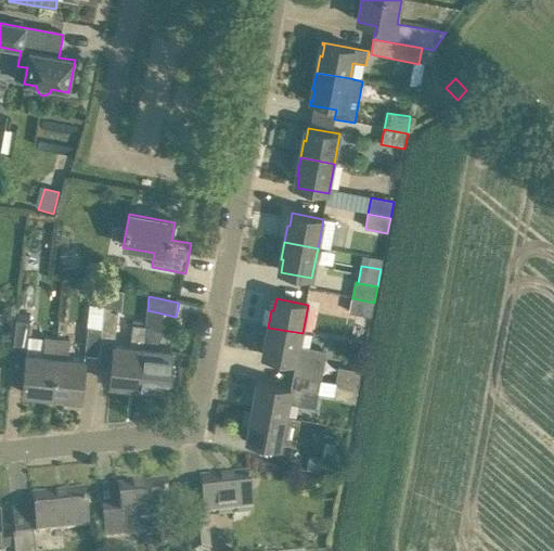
[(352,298),(349,314),(371,319),(374,303),(352,298)]
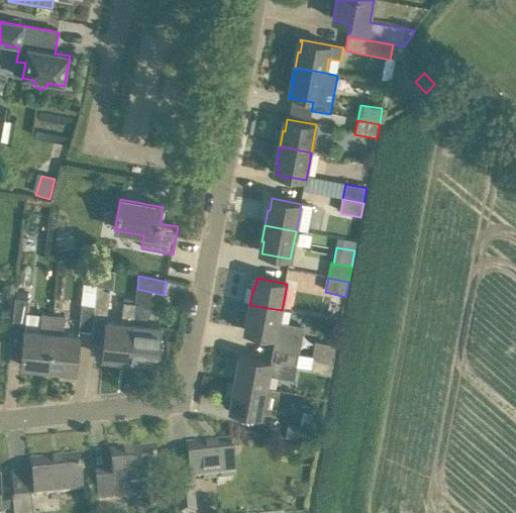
[(97,287),(95,308),(94,317),(107,318),(110,288),(97,287)]
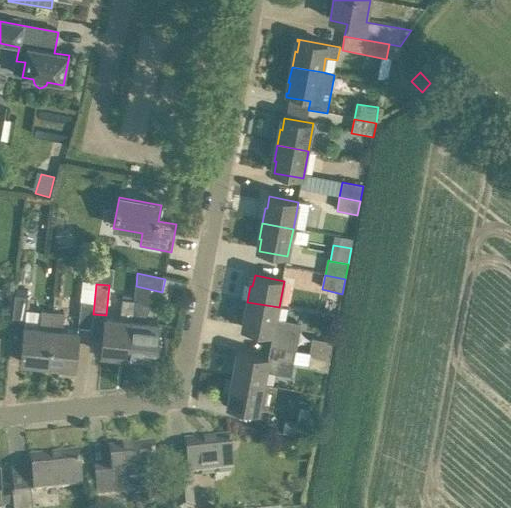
[(129,358),(156,361),(159,325),(144,323),(150,309),(145,307),(148,300),(136,295),(135,302),(129,358)]
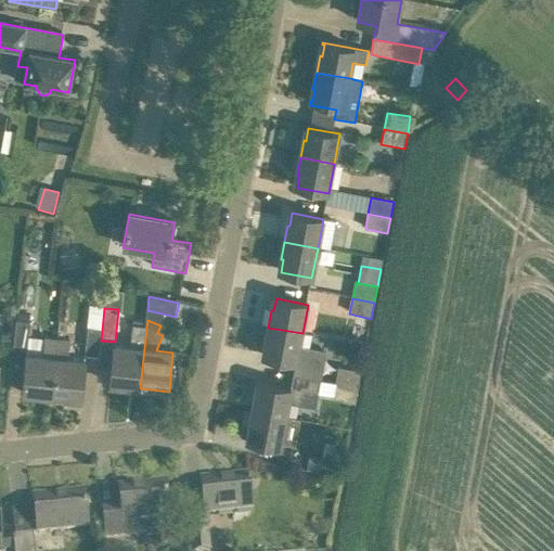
[(13,348),(28,349),(31,323),(16,321),(13,348)]
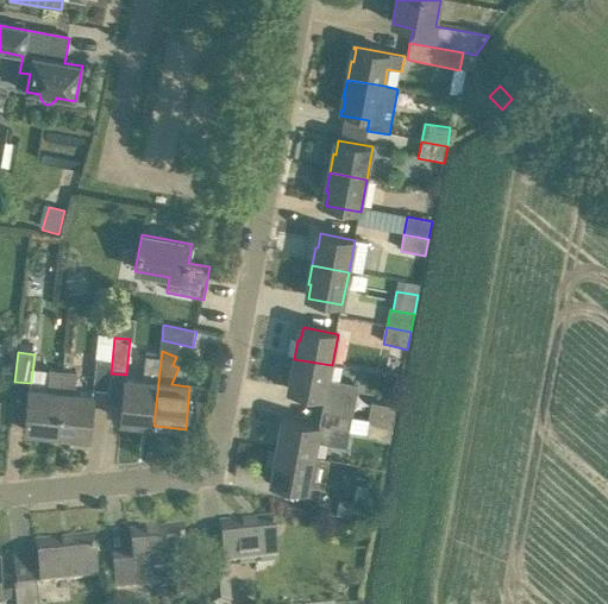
[(121,422),(154,426),(161,359),(146,358),(144,382),(125,379),(121,422)]
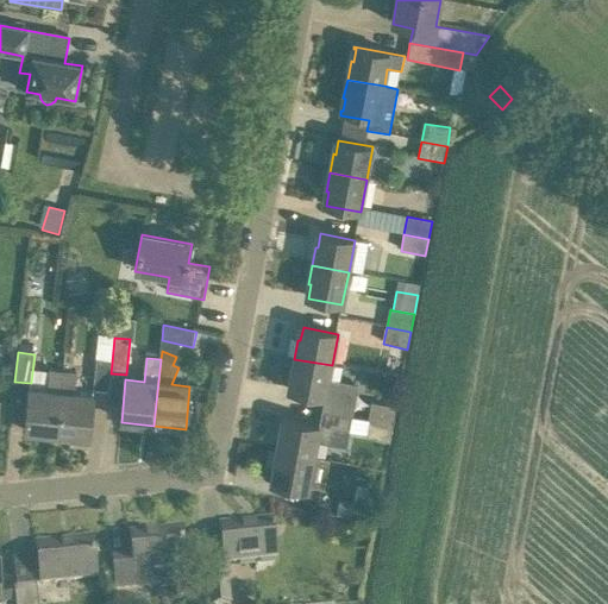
[(330,381),(332,365),(294,359),(290,377),(293,378),(290,391),(330,400),(327,413),(352,417),(358,387),(330,381)]
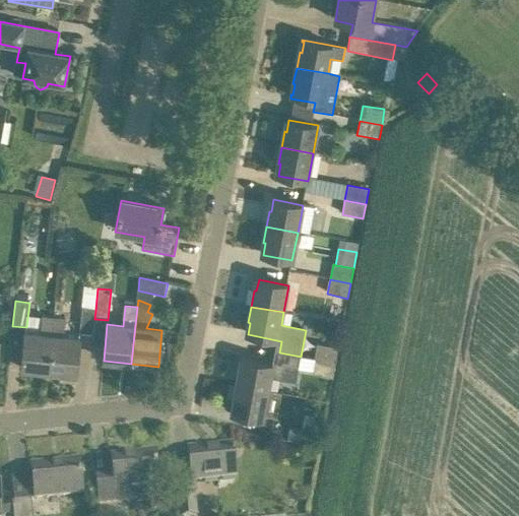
[(95,310),(82,309),(80,334),(92,336),(94,319),(95,310)]
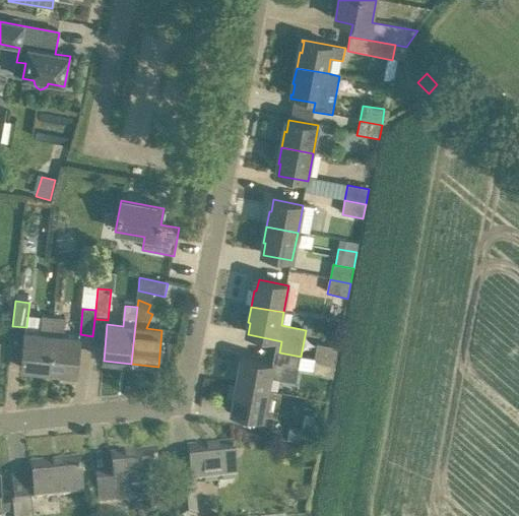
[(21,370),(49,372),(55,318),(43,316),(41,335),(25,334),(21,370)]
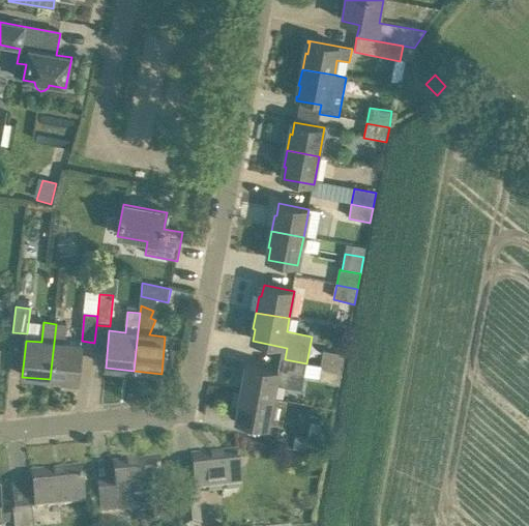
[(50,379),(78,382),(82,346),(65,345),(67,325),(56,324),(50,379)]
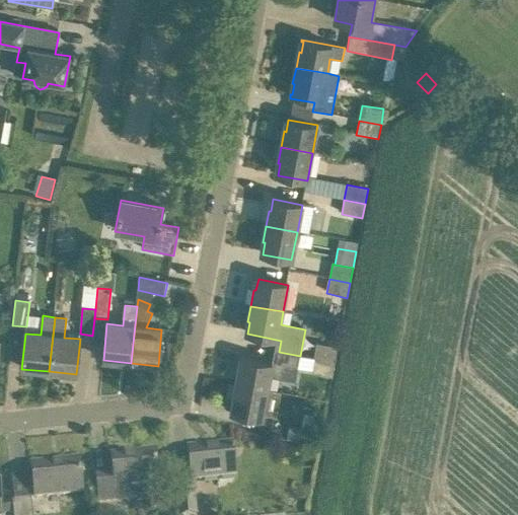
[(314,359),(335,363),(339,348),(317,344),(314,359)]
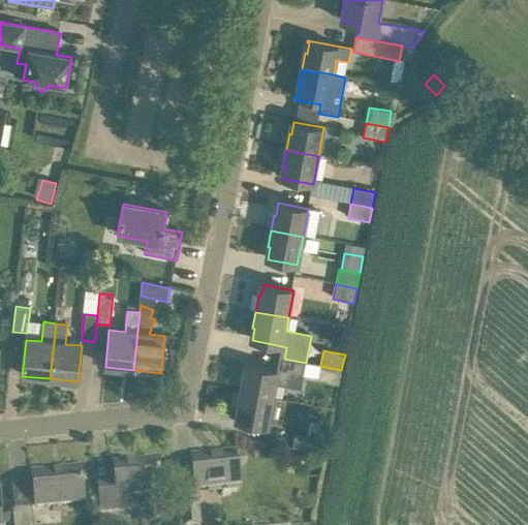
[(244,376),(241,393),(272,399),(275,384),(301,390),(306,363),(284,359),(282,371),(248,365),(246,377),(244,376)]
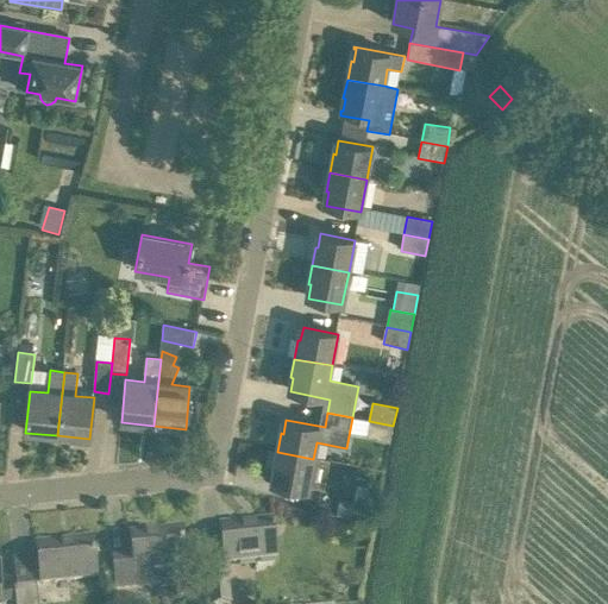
[(369,421),(365,438),(390,442),(393,426),(369,421)]
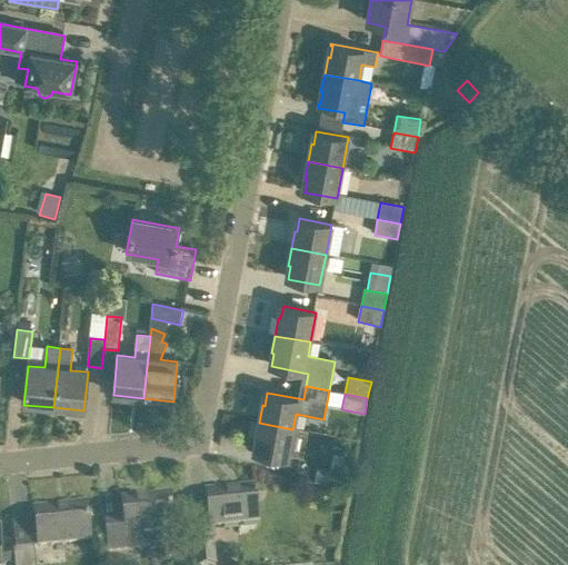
[(259,423),(256,440),(258,440),(256,454),(287,459),(292,429),(259,423)]
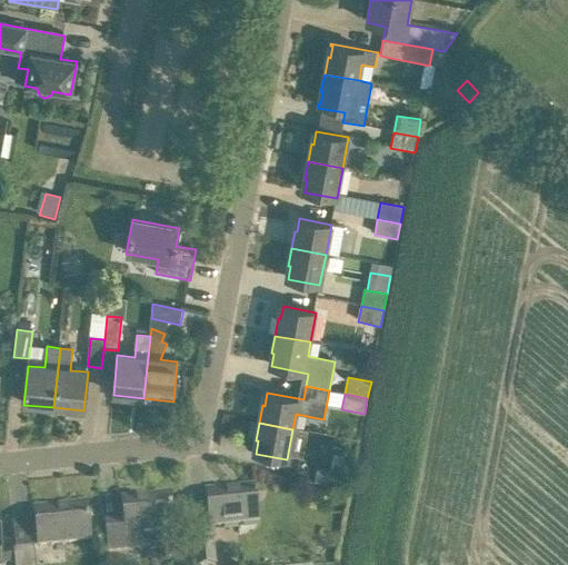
[(317,468),(314,484),(328,486),(331,471),(317,468)]
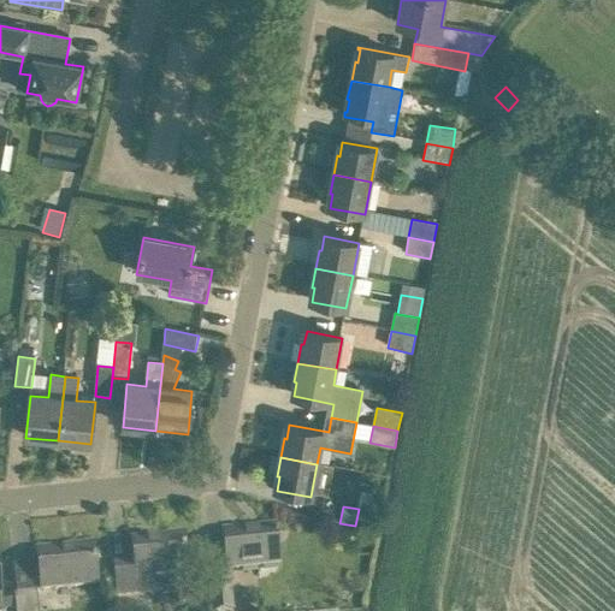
[(355,526),(378,529),(382,511),(359,508),(359,509),(355,526)]
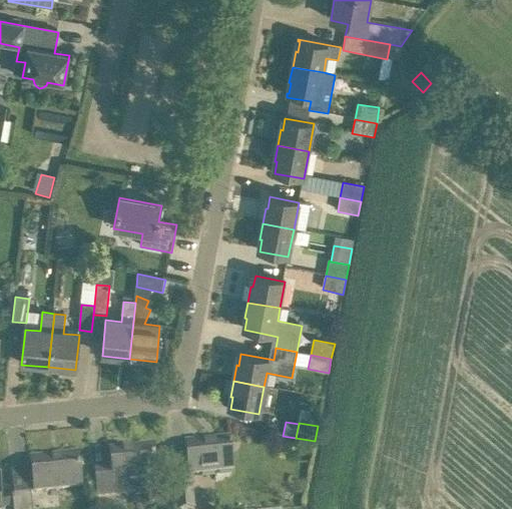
[(189,481),(233,476),(229,444),(186,449),(189,481)]
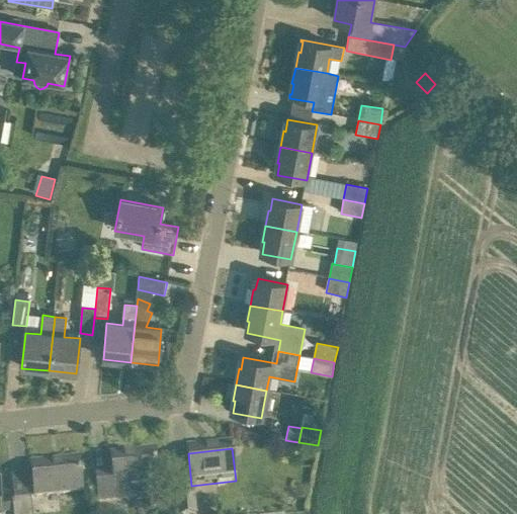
[(116,492),(158,487),(155,456),(112,461),(113,479),(97,481),(99,507),(117,505),(116,492)]
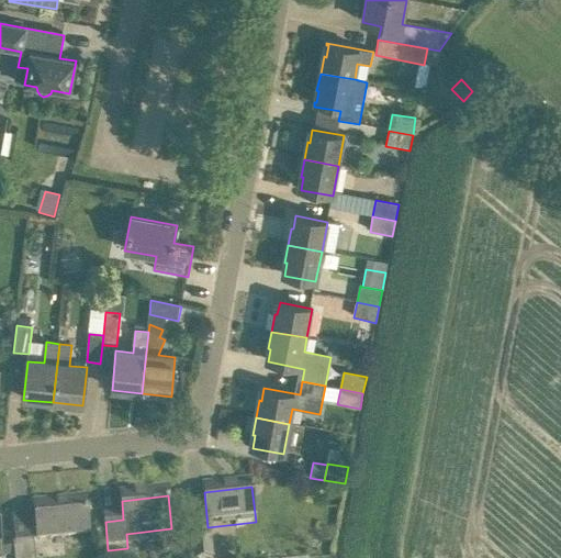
[(38,544),(89,538),(86,504),(35,510),(38,544)]
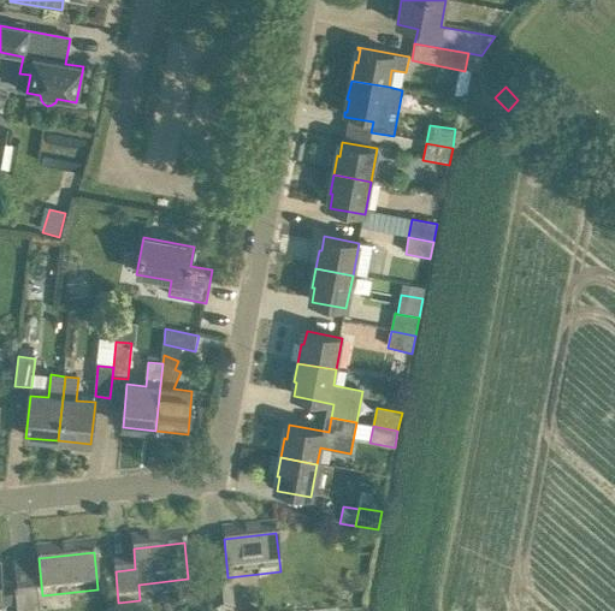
[(211,583),(213,610),(232,610),(229,581),(211,583)]
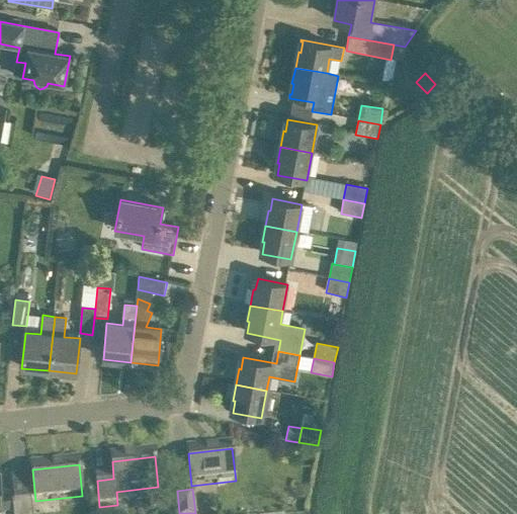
[(13,513),(12,509),(1,510),(0,498),(0,513),(13,513)]
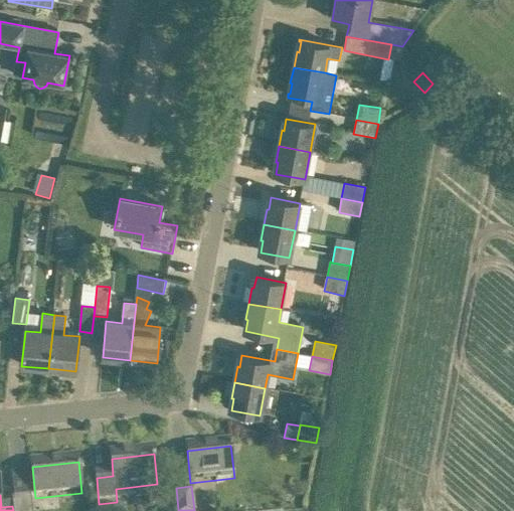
[(12,503),(12,506),(13,510),(32,510),(32,501),(12,503)]
